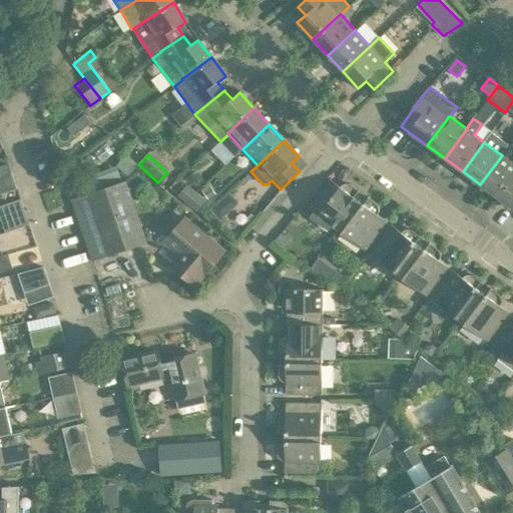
[(127,177),(137,166),(127,155),(116,166),(127,177)]
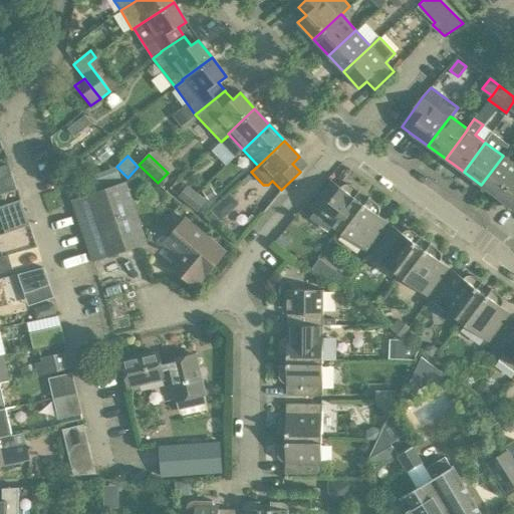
[(513,163),(503,156),(481,185),(499,198),(513,177),(513,163)]
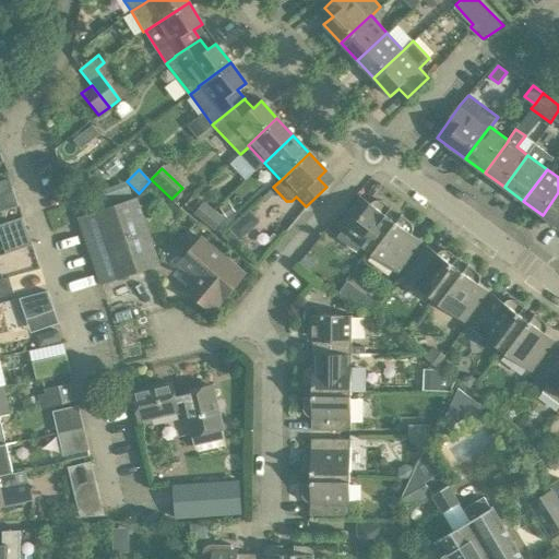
[(0,181),(0,193),(10,190),(7,180),(0,181)]
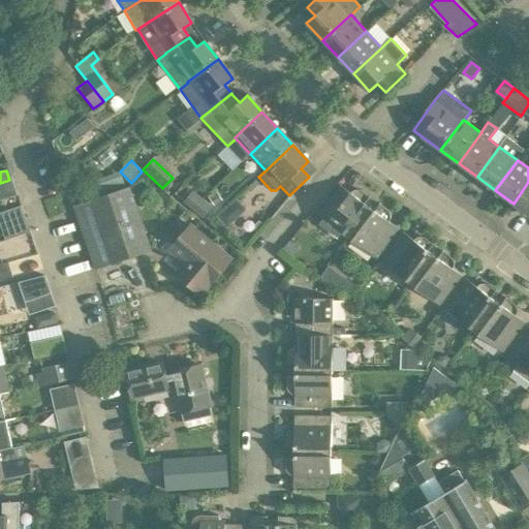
[(0,200),(16,196),(9,180),(0,183),(0,200)]
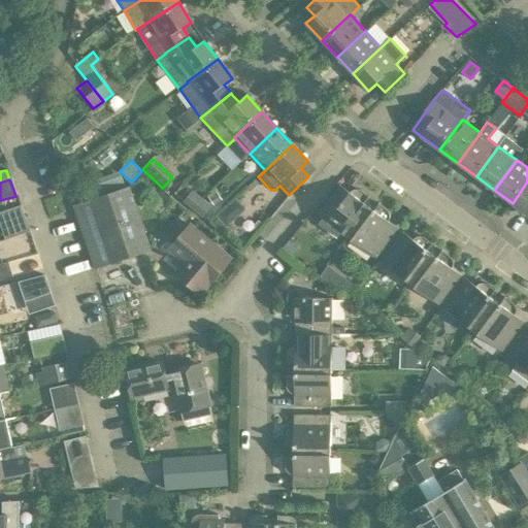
[(527,182),(513,203),(527,215),(527,182)]
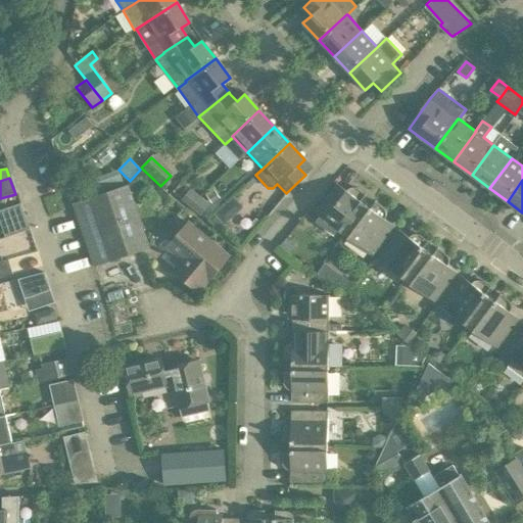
[(315,211),(341,232),(363,202),(360,199),(364,193),(353,186),(350,186),(346,187),(344,188),(336,183),(315,211)]
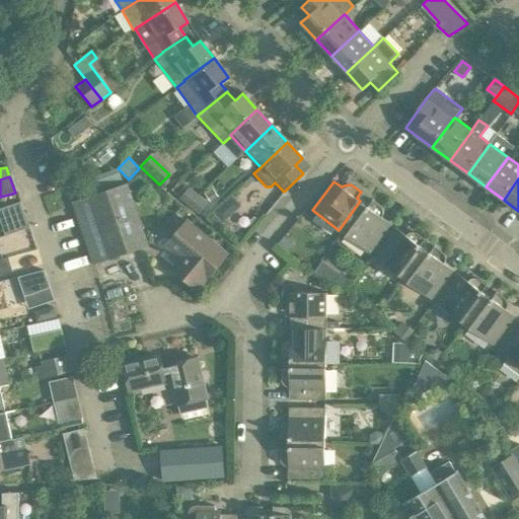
[(87,197),(108,258),(149,245),(127,182),(87,197)]
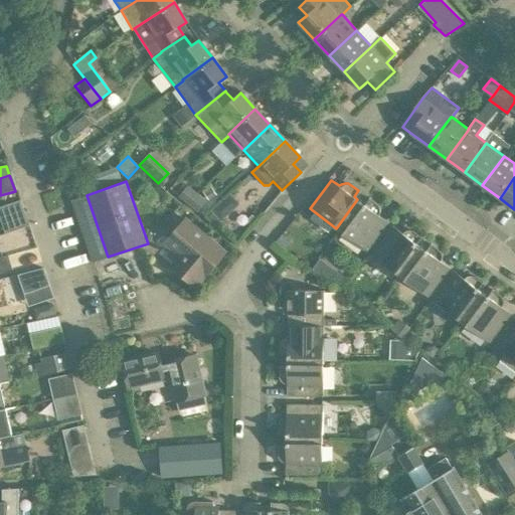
[(187,205),(196,195),(187,187),(178,197),(187,205)]
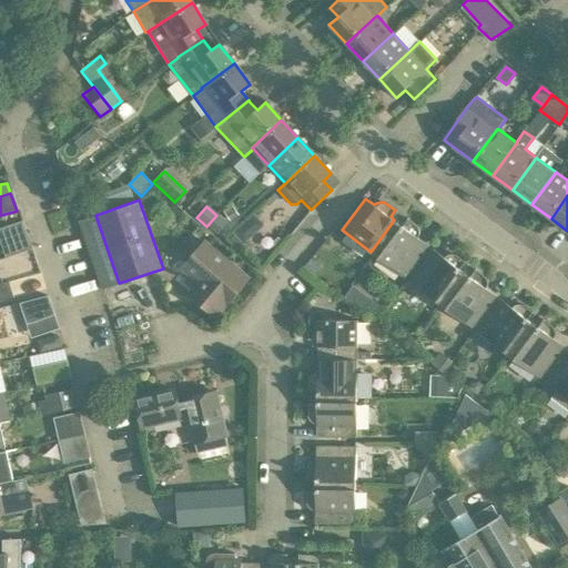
[(95,215),(79,221),(102,290),(119,283),(95,215)]
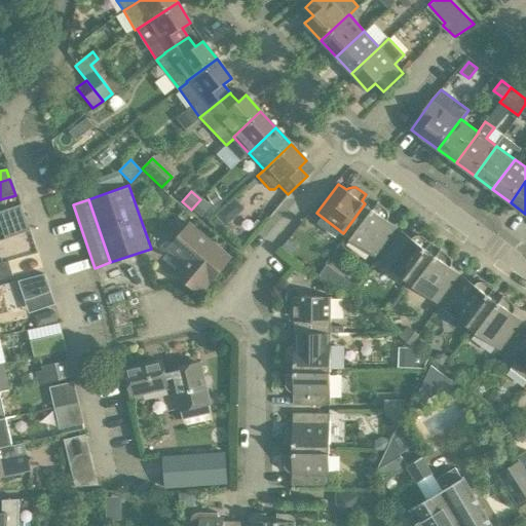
[(200,199),(191,210),(200,217),(209,207),(200,199)]
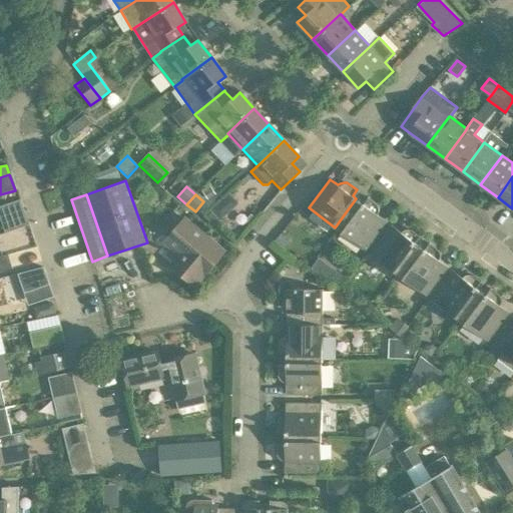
[(361,202),(356,198),(335,227),(364,248),(386,220),(377,213),(378,210),(378,207),(376,203),(366,196),(361,202)]
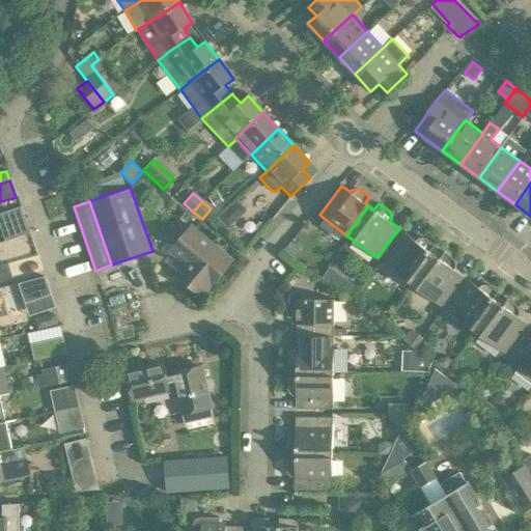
[(31,232),(21,205),(0,213),(0,225),(5,240),(31,232)]
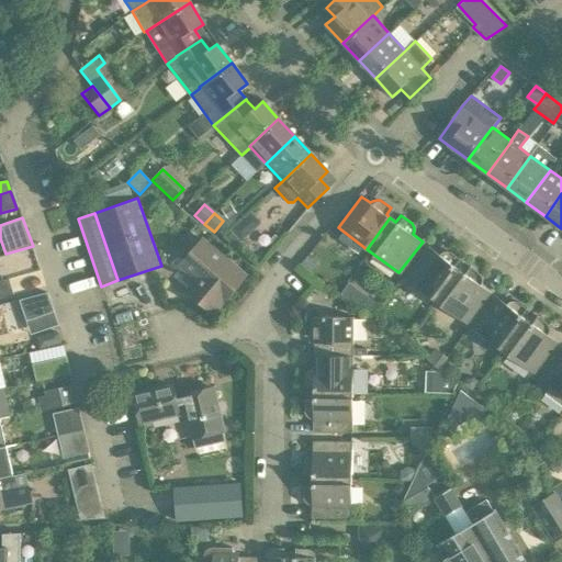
[(222,300),(242,276),(201,242),(181,266),(199,280),(189,292),(210,310),(220,299),(222,300)]
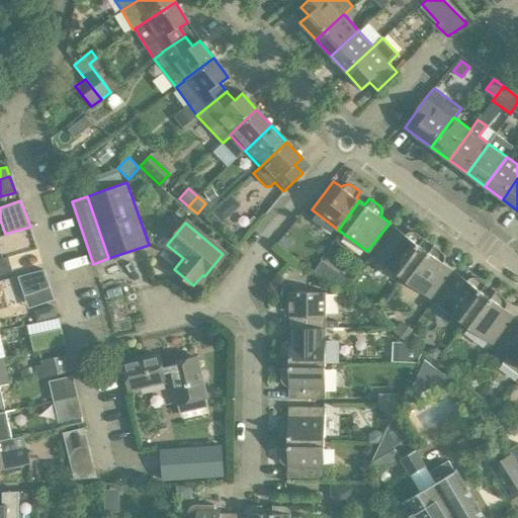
[(373,256),(401,276),(422,247),(418,245),(423,238),(413,231),(409,230),(406,231),(403,233),(395,228),(373,256)]
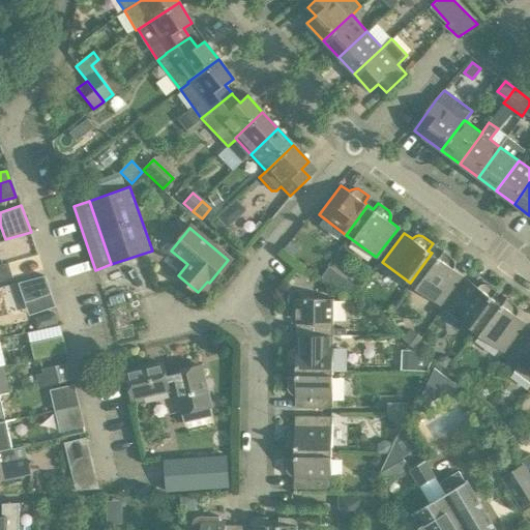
[(436,257),(432,253),(410,283),(440,304),(462,275),(451,268),(453,264),(453,261),(452,259),(441,249),(436,257)]
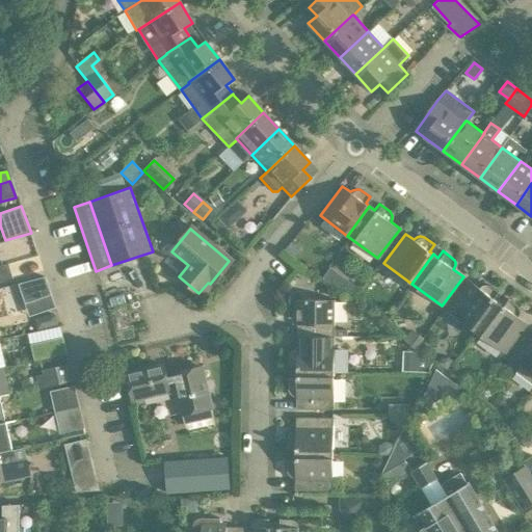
[(7,263),(0,264),(0,282),(11,280),(7,263)]
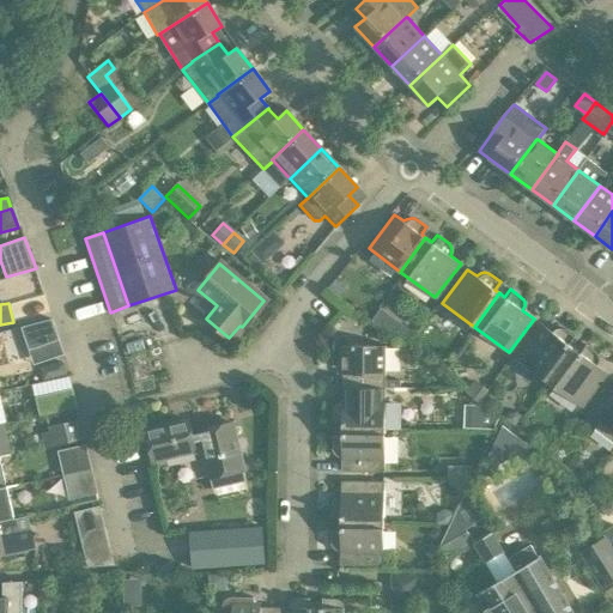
[(60,339),(53,319),(23,329),(30,350),(60,339)]
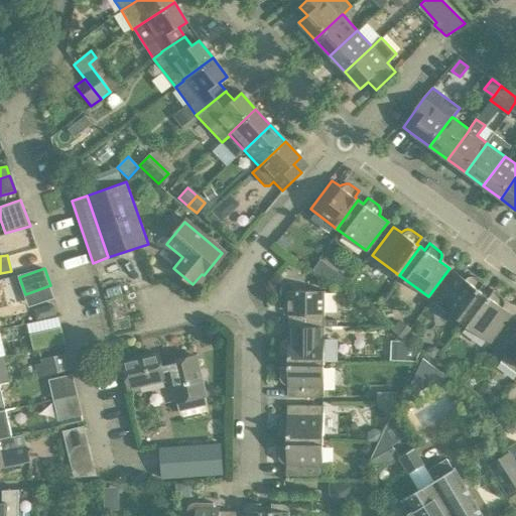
[(433,300),(461,320),(482,292),(478,289),(483,282),(473,275),(470,275),(468,275),(464,278),(455,271),(433,300)]
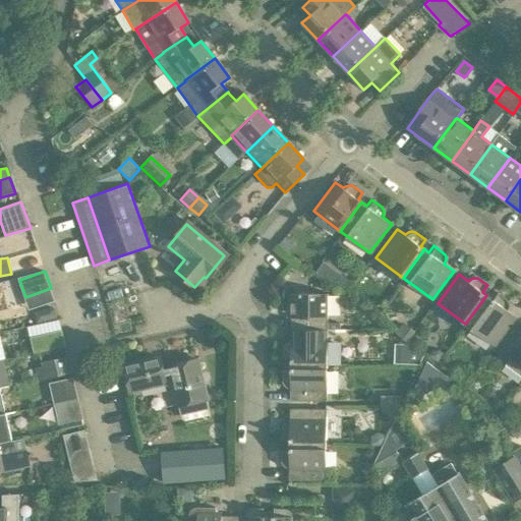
[(337,275),(330,284),(345,295),(352,285),(337,275)]
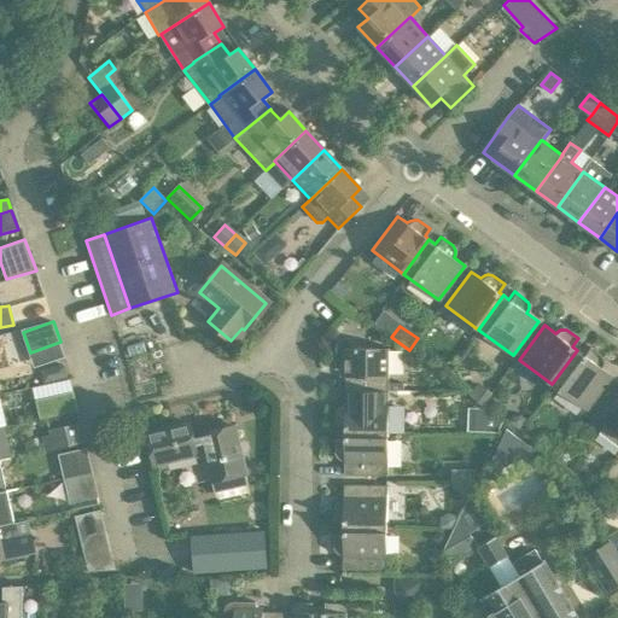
[(345,371),(344,390),(388,390),(388,348),(354,348),(354,343),(350,339),(347,337),(342,338),(337,339),(336,342),(334,348),(334,371),(345,371)]
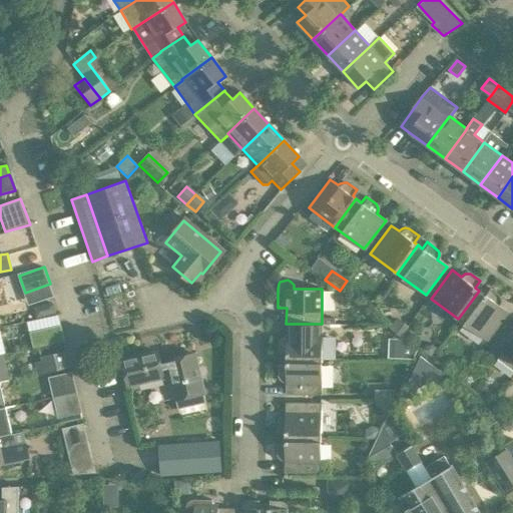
[(483,294),(479,291),(458,319),(487,341),(508,312),(499,306),(501,301),(501,298),(499,296),(488,287),(483,294)]
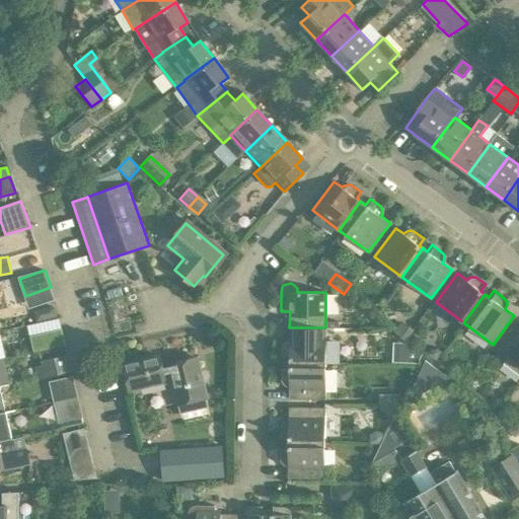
[(32,325),(34,335),(28,337),(31,352),(65,345),(59,319),(32,325)]
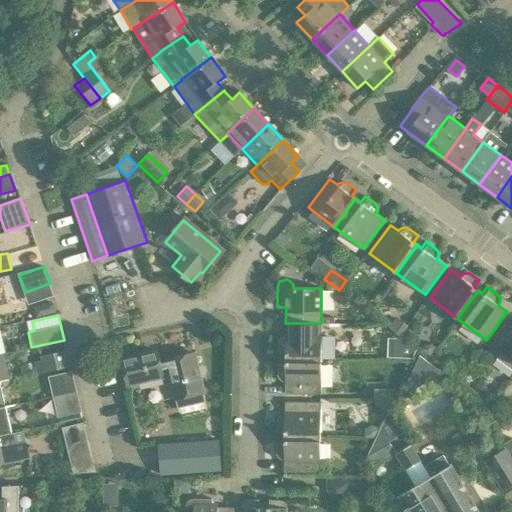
[(491,343),(501,351),(496,357),(511,368),(511,315),(491,343)]
